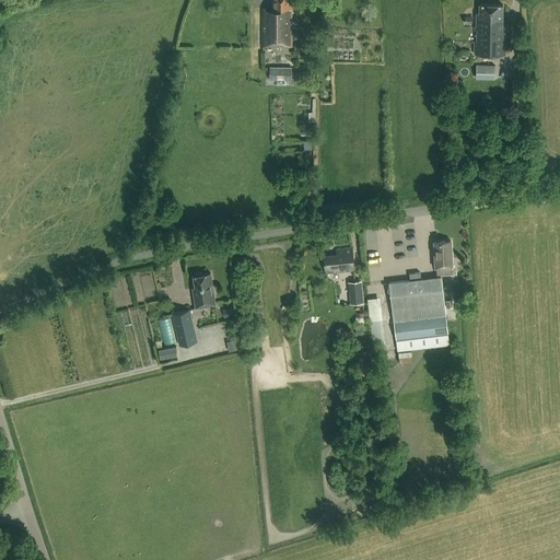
[(292,46),(292,0),(271,0),(272,10),(263,10),(263,46),(292,46)]
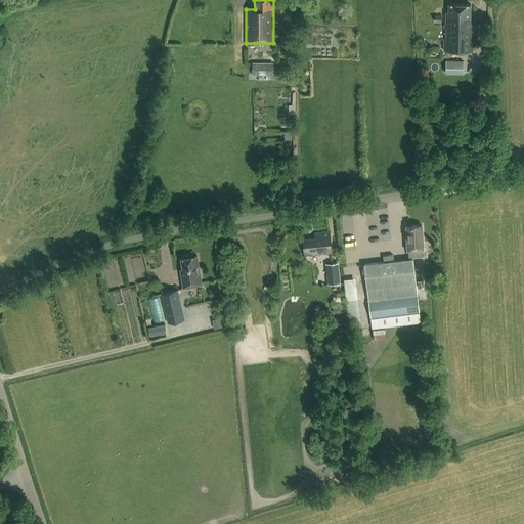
[(473,50),(474,20),(471,16),(471,3),(449,3),(449,11),(446,10),(446,20),(445,20),(444,49),(473,50)]
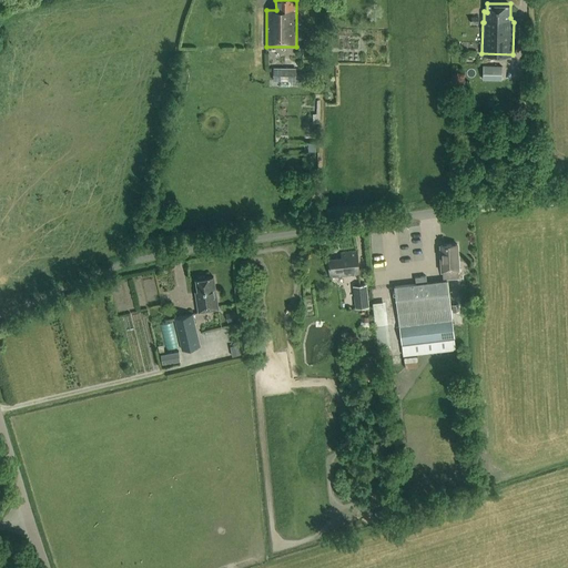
[(503,66),(484,66),(484,79),(503,80),(503,66)]
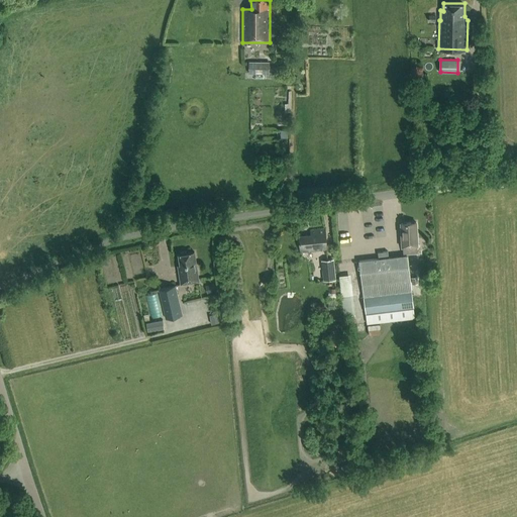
[(274,67),(270,66),(270,62),(248,62),(248,74),(266,74),(266,78),(274,78),(274,67)]
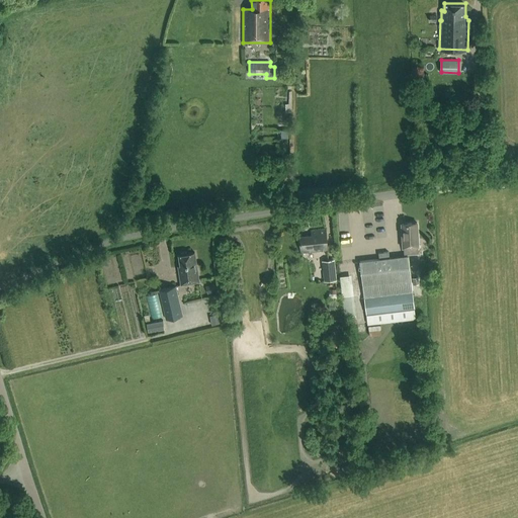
[(418,246),(419,246),(418,223),(402,224),(404,247),(405,254),(419,253),(418,246)]
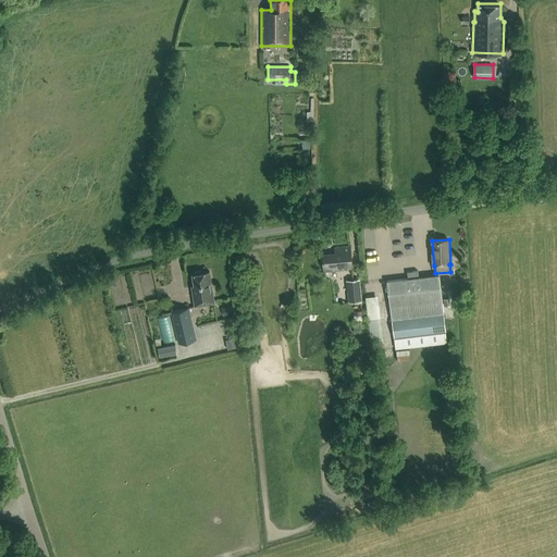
[(337,270),(353,269),(350,247),(335,249),(335,254),(322,255),(324,271),(337,270)]
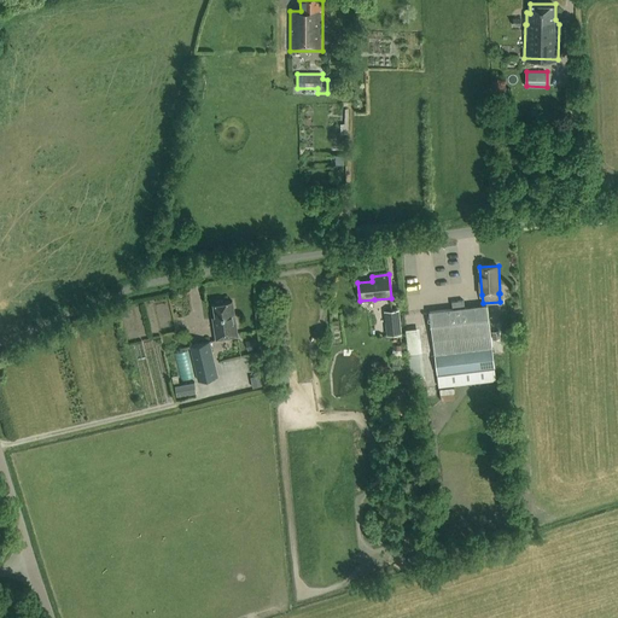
[(217,339),(239,336),(233,301),(223,302),(222,299),(217,301),(216,303),(214,303),(217,324),(215,325),(217,339)]
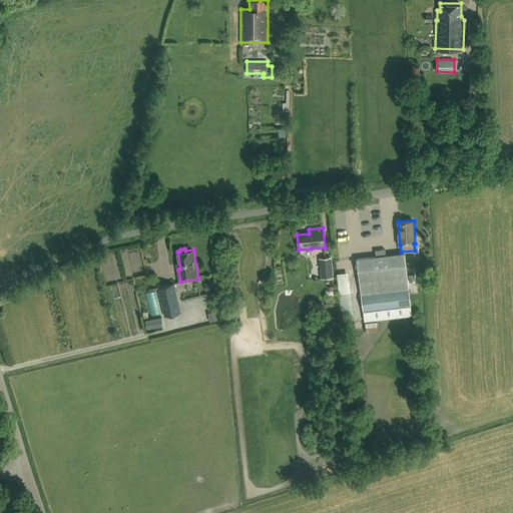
[(376,257),(357,259),(365,321),(412,315),(405,252),(386,255),(386,249),(376,250),(376,257)]
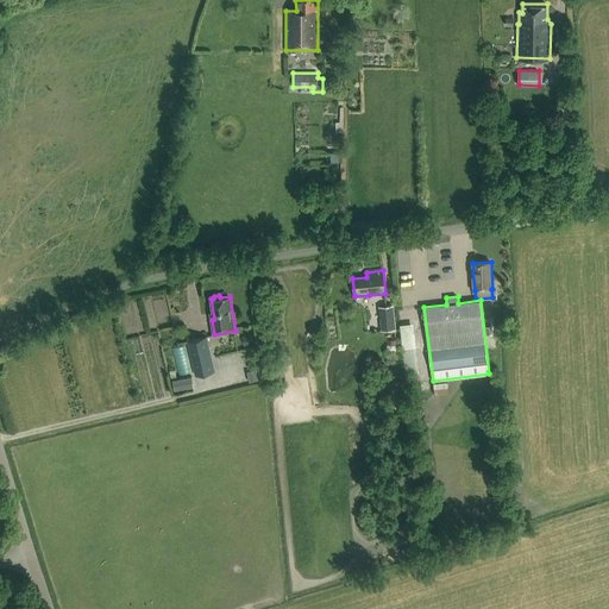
[(397,328),(395,305),(381,306),(383,330),(397,328)]
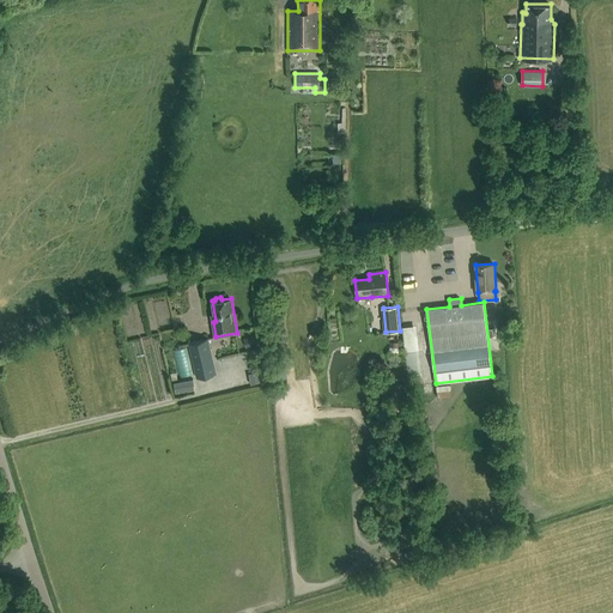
[(422,374),(417,326),(402,327),(408,375),(422,374)]
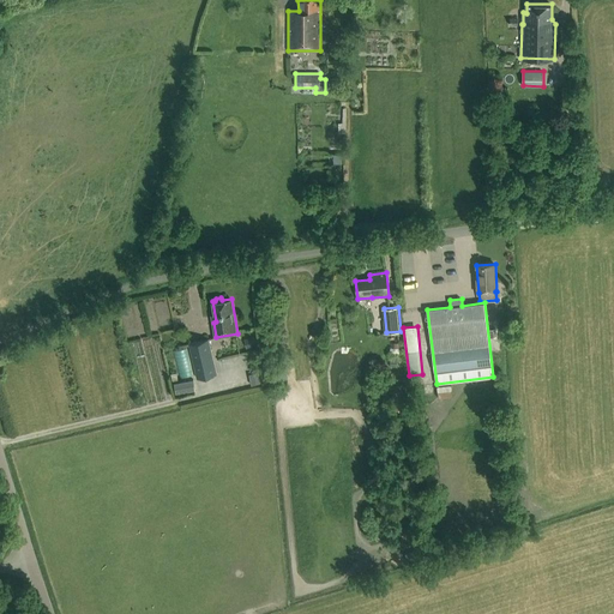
[(198,378),(217,373),(209,338),(190,343),(198,378)]
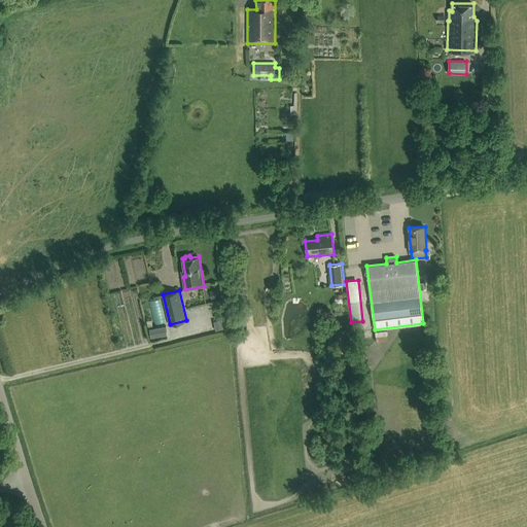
[(342,319),(331,320),(331,331),(343,330),(342,319)]
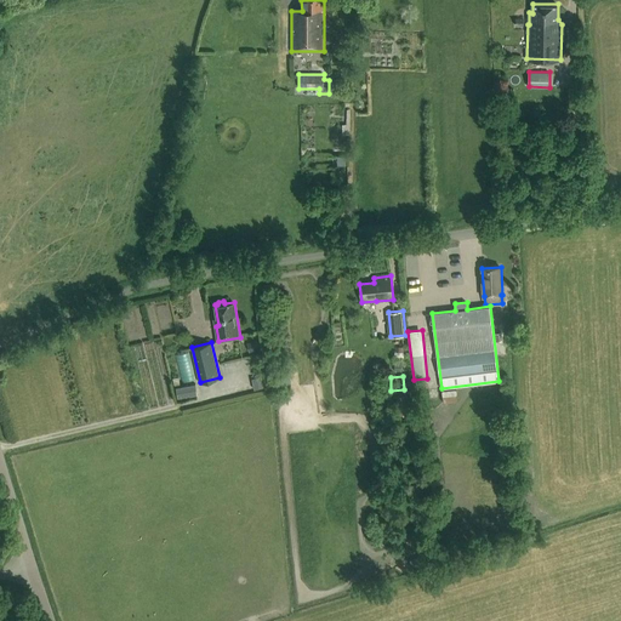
[(198,382),(178,385),(180,396),(199,393),(198,382)]
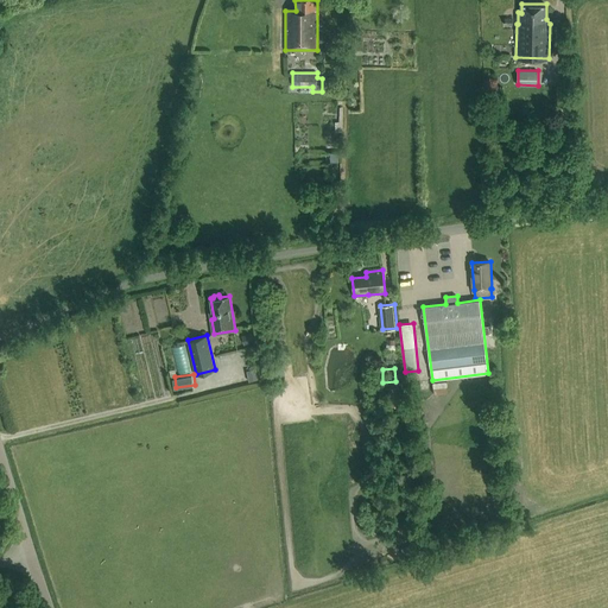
[(147,396),(164,394),(163,378),(146,379),(147,396)]
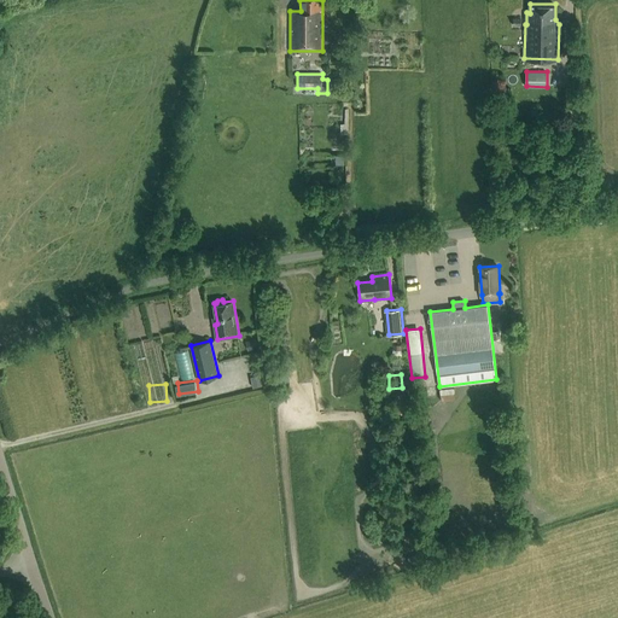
[(454,386),(439,389),(442,401),(455,398),(454,386)]
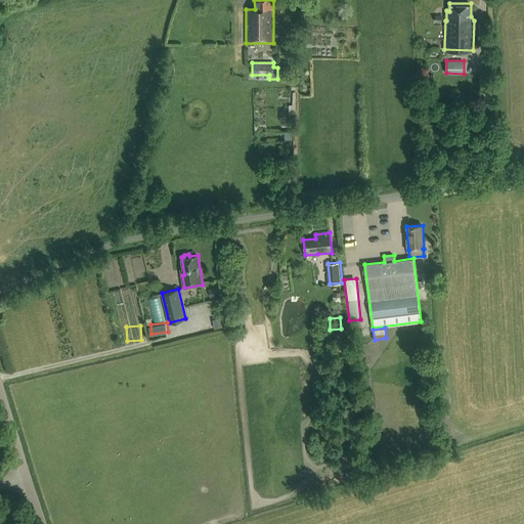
[(346,349),(344,333),(335,335),(337,351),(346,349)]
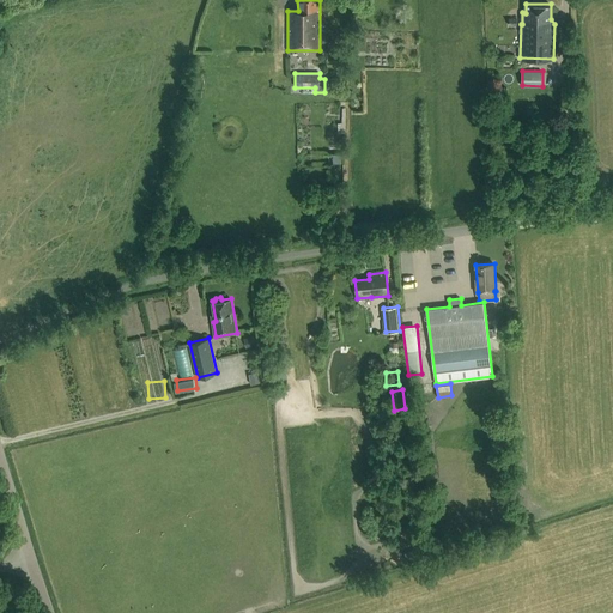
All buildings are outlined.
